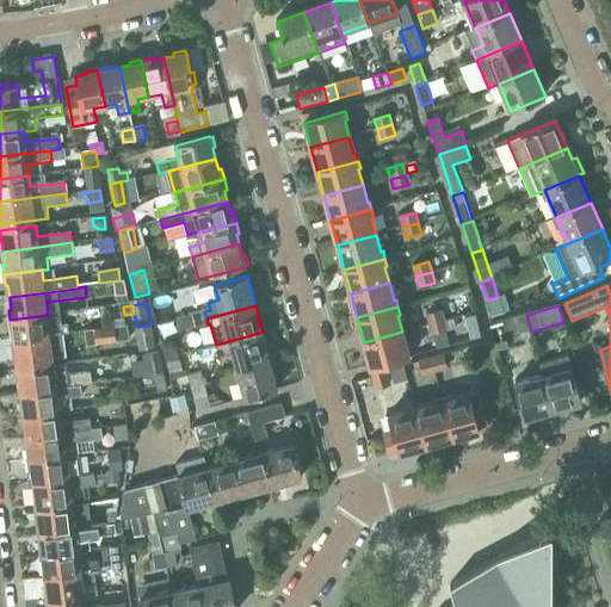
[(427,314),(430,324),(445,321),(442,310),(427,314)]
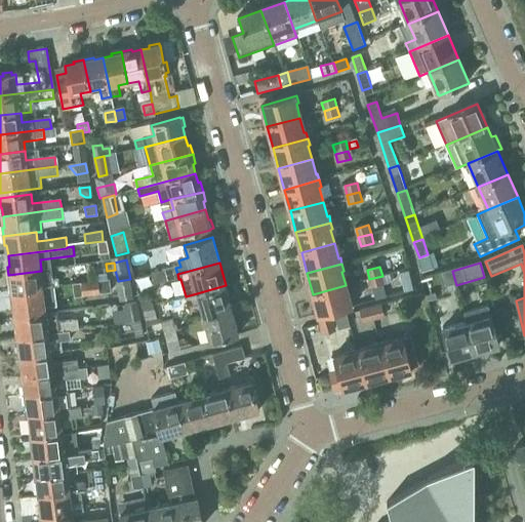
[(175,268),(164,271),(166,276),(164,277),(166,282),(178,279),(177,274),(175,268)]
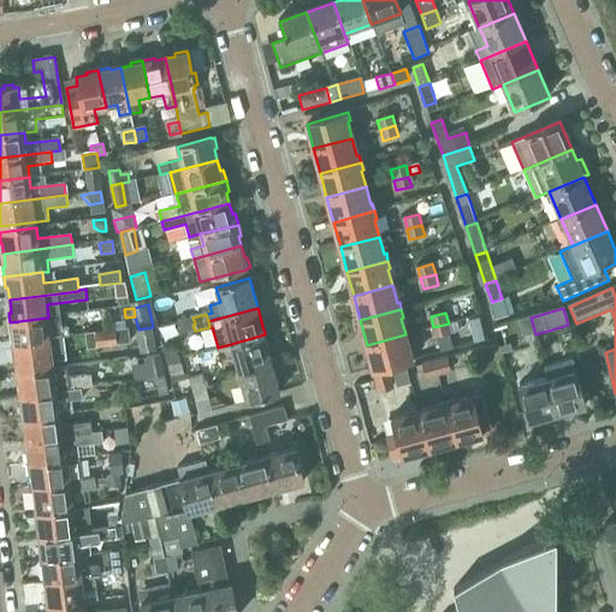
[(13,333),(15,344),(63,338),(60,316),(48,318),(10,322),(11,333),(13,333)]
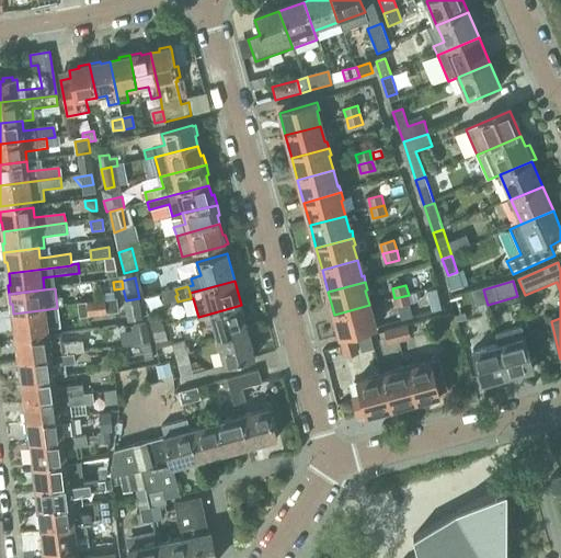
[(178,295),(175,289),(162,293),(165,305),(178,302),(175,296),(178,295)]
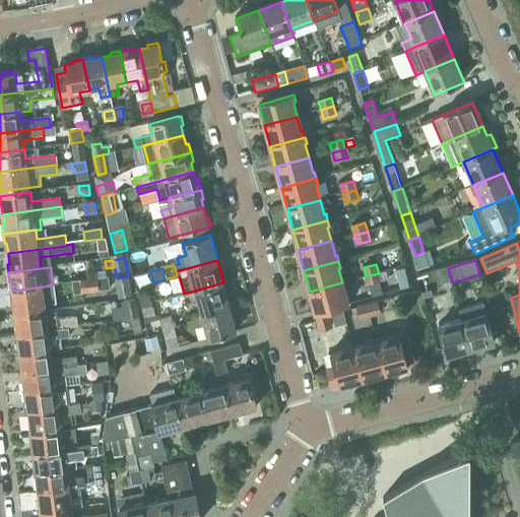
[(404,268),(395,270),(399,289),(409,287),(404,268)]
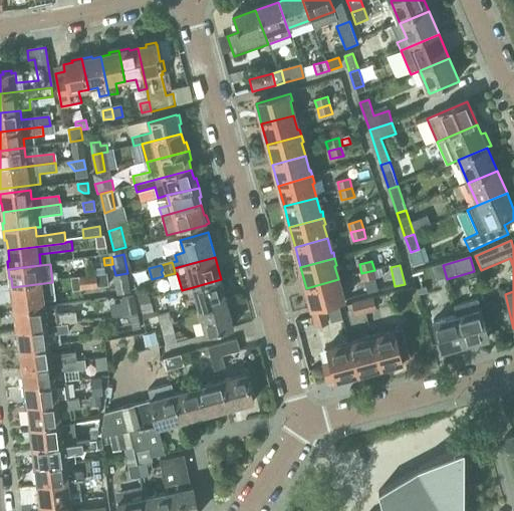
[(447,279),(443,265),(434,268),(438,281),(447,279)]
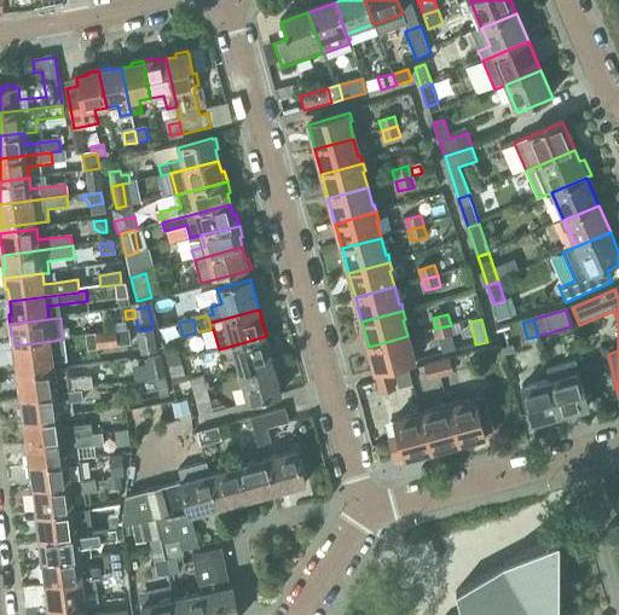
[(451,325),(435,329),(439,338),(453,335),(451,325)]
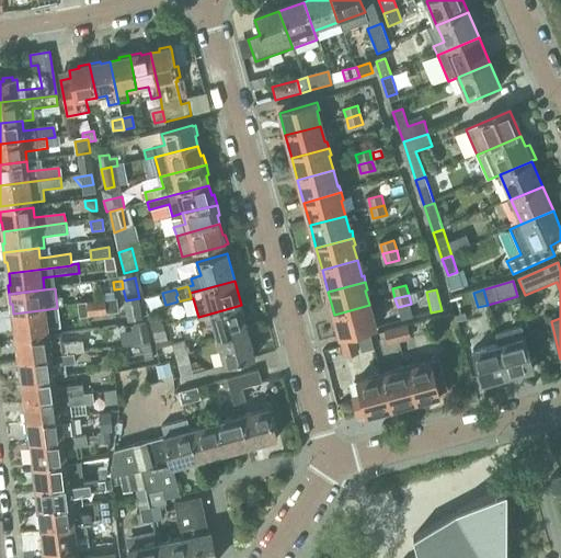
[(116,300),(88,305),(89,317),(118,314),(116,300)]
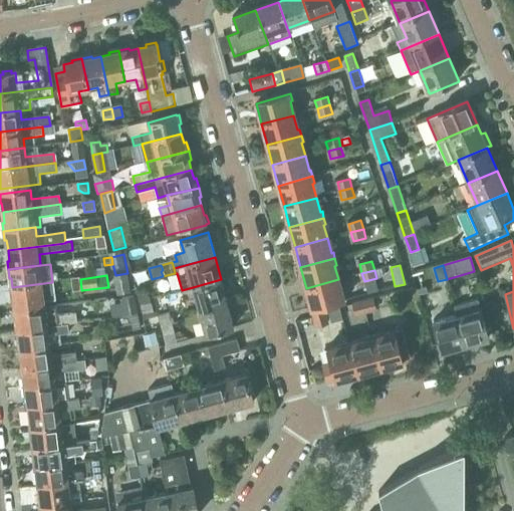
[(126,277),(114,279),(118,298),(131,296),(126,277)]
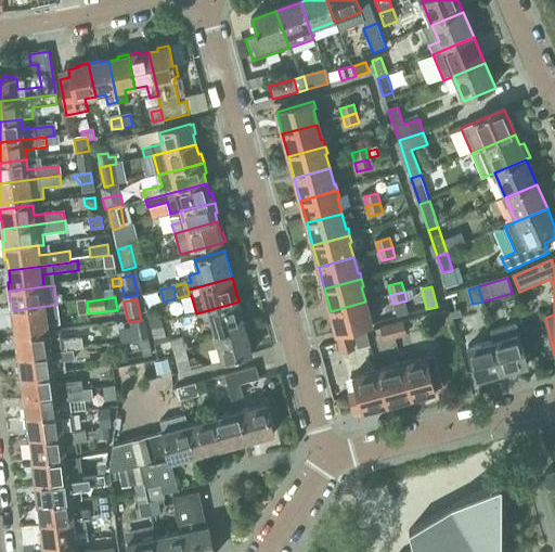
[(87,302),(77,303),(79,315),(88,313),(87,302)]
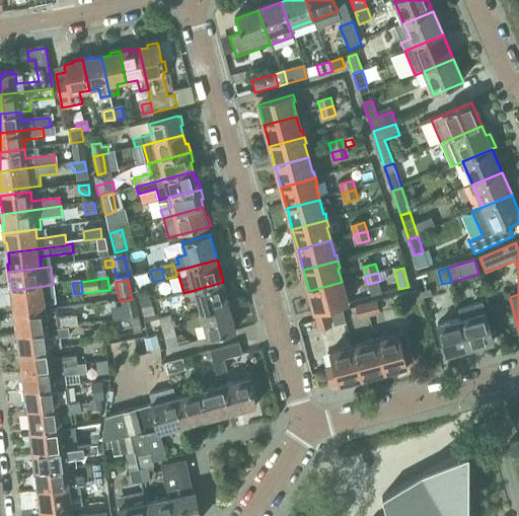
[(195,290),(202,315),(229,307),(223,282),(195,290)]
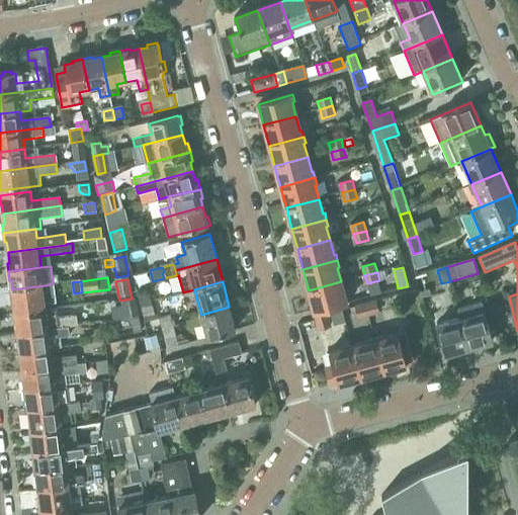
[(341,281),(309,290),(315,313),(349,303),(347,295),(345,296),(341,281)]
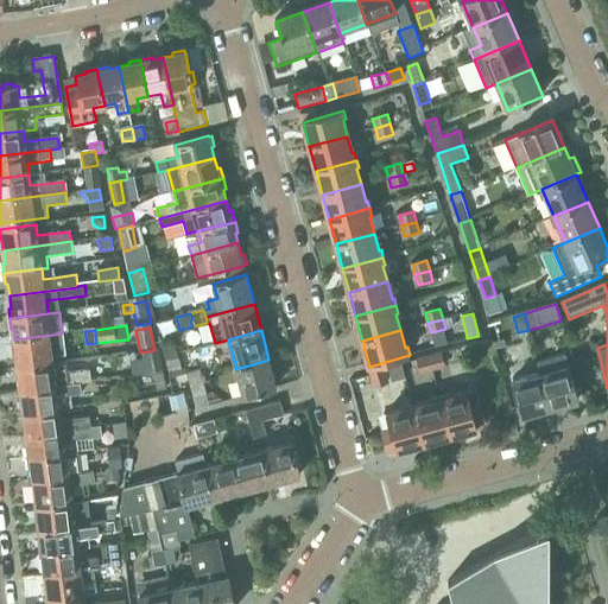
[(62,334),(14,339),(17,353),(13,353),(16,363),(65,356),(62,334)]
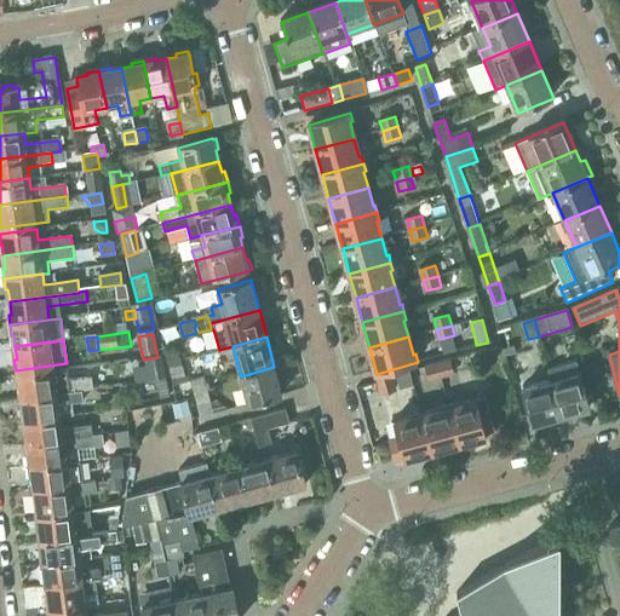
[(161,360),(148,362),(151,381),(165,379),(161,360)]
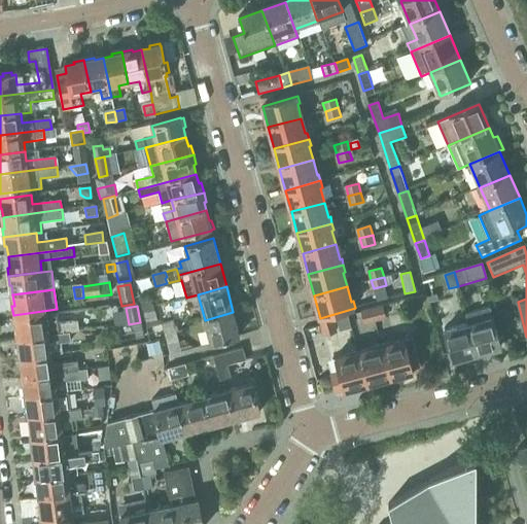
[(384,307),(373,310),(376,322),(386,318),(394,316),(391,306),(384,308),(384,307)]
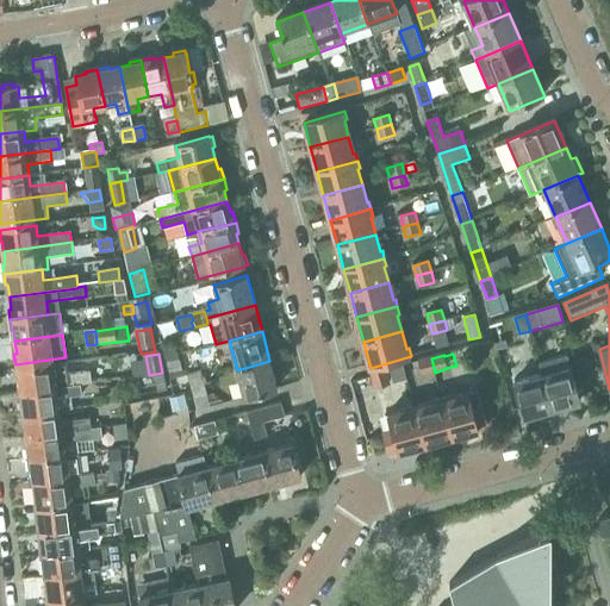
[(539,364),(542,376),(552,411),(580,404),(568,357),(539,364)]
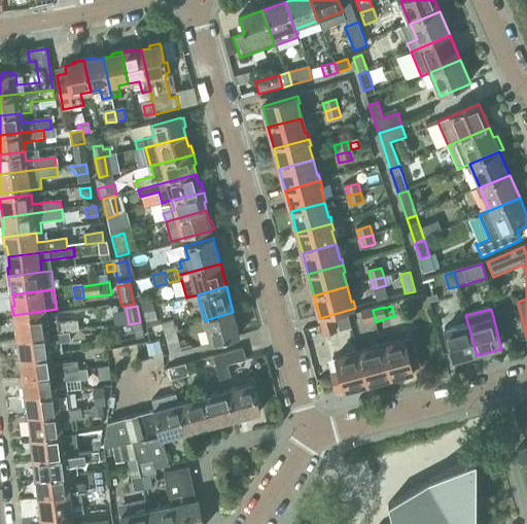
[(376,322),(373,310),(362,313),(365,324),(376,322)]
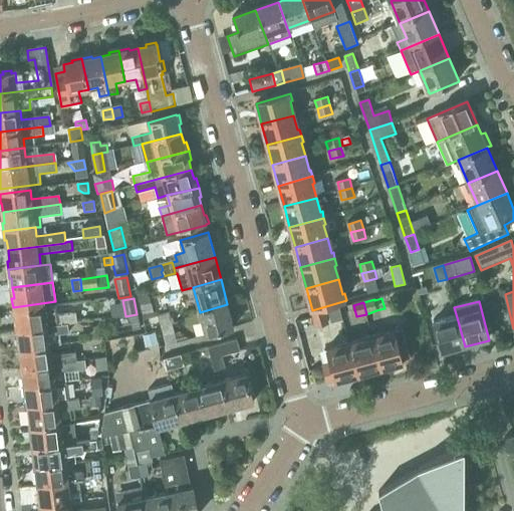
[(227,304),(200,312),(206,336),(234,328),(227,304)]
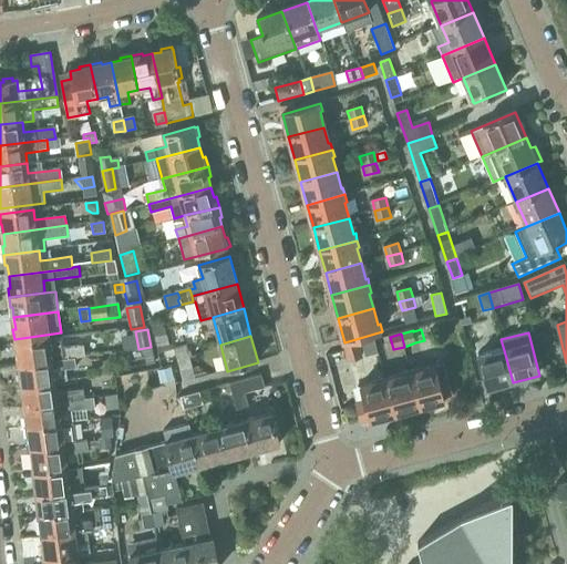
[(19,355),(20,367),(76,359),(86,358),(85,347),(64,350),(62,339),(14,346),(17,356),(19,355)]
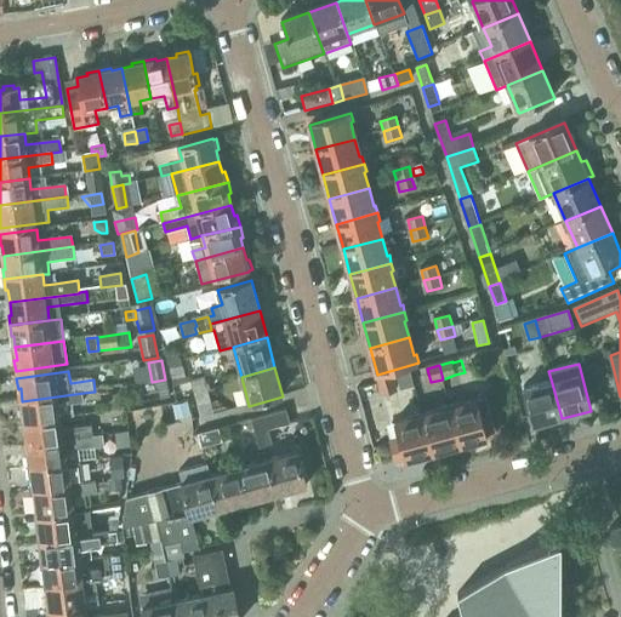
[(221,375),(205,380),(206,386),(209,386),(210,392),(223,388),(221,375)]
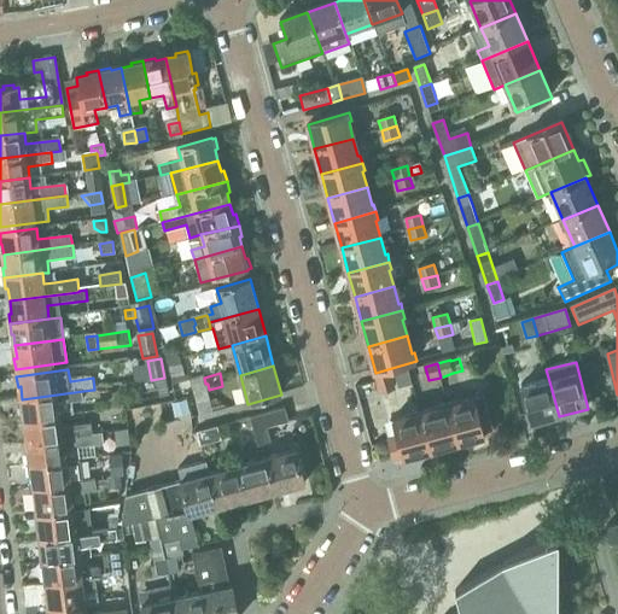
[(408,373),(395,376),(398,391),(413,387),(408,373)]
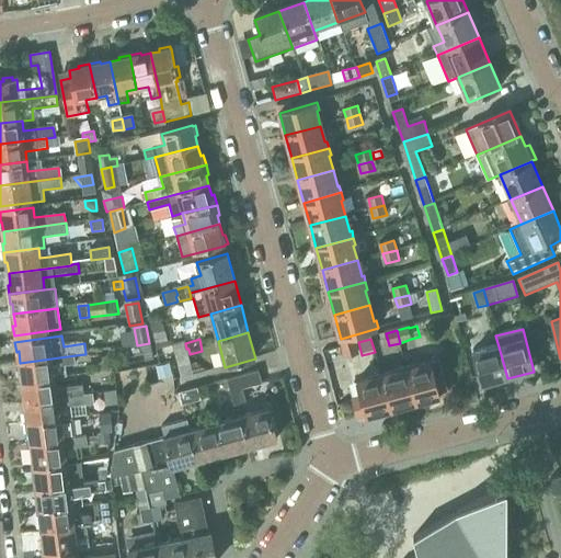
[(357,354),(354,342),(343,345),(346,356),(345,357),(345,359),(359,355),(358,354),(357,354)]
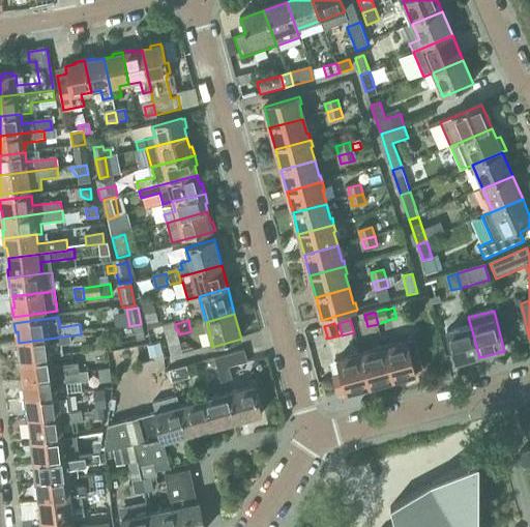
[(176,329),(175,324),(164,327),(169,348),(181,345),(178,334),(179,334),(178,329),(176,329)]
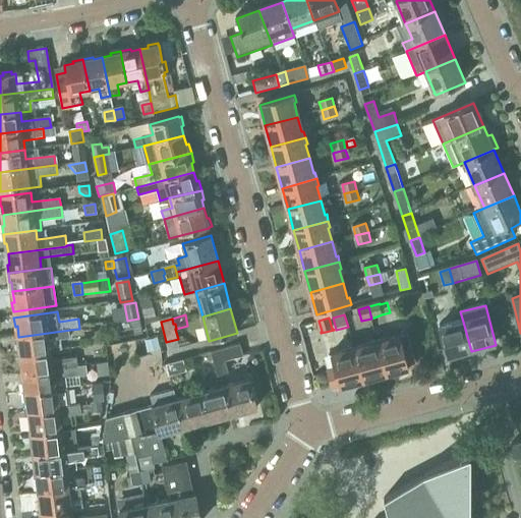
[(138,320),(131,322),(131,324),(134,338),(141,336),(138,322),(138,320)]
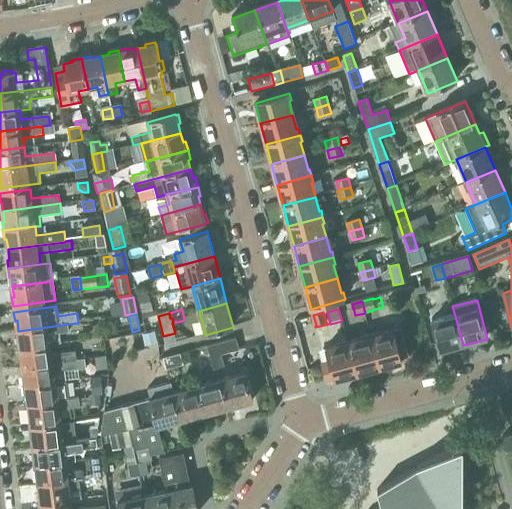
[(463,345),(455,316),(432,322),(439,351),(441,351),(442,356),(456,352),(454,347),(463,345)]
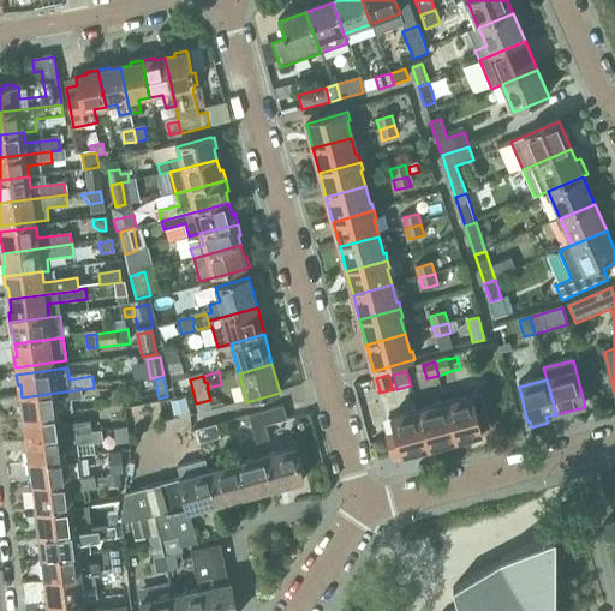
[(21,409),(22,420),(61,414),(75,413),(73,401),(84,400),(83,389),(22,397),(24,408),(21,409)]
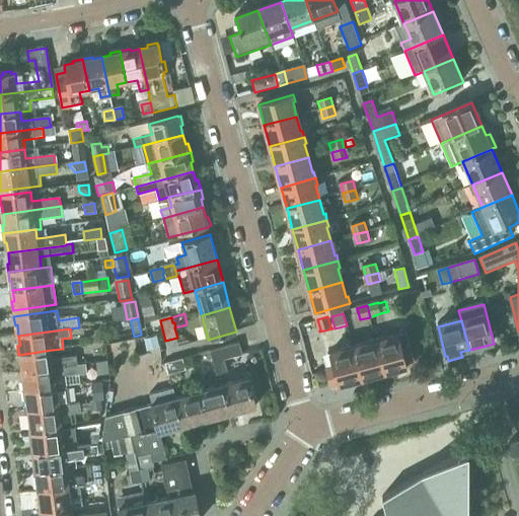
[(385,338),(376,341),(385,372),(409,366),(408,366),(416,364),(412,347),(408,334),(386,340),(385,338)]
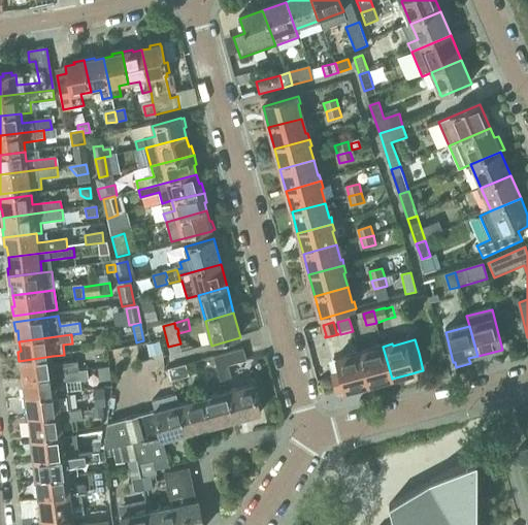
[(160,343),(147,347),(150,358),(162,355),(160,343)]
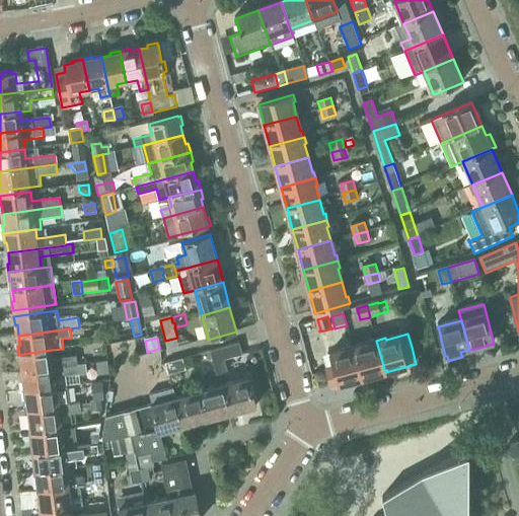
[(376,341),(352,347),(361,379),(385,372),(376,341)]
